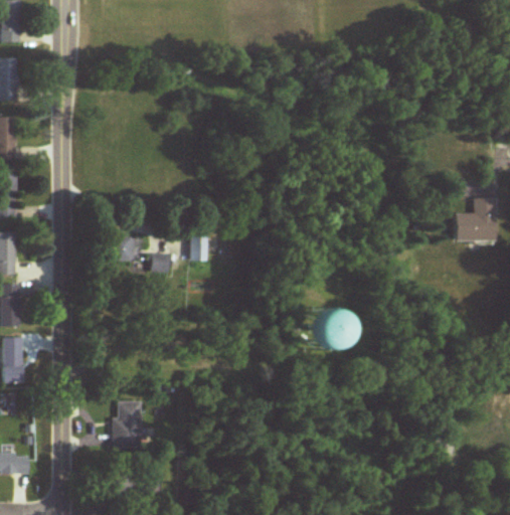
[(22,1),(3,1),(3,44),(22,44),(22,1)]
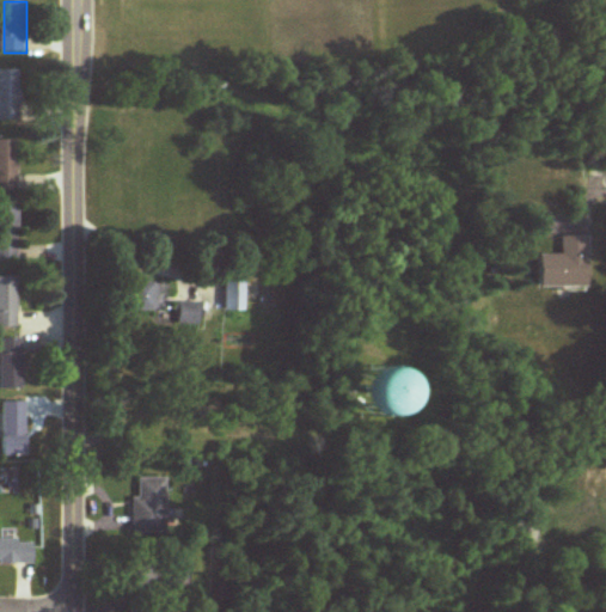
[(0,69),(0,122),(24,122),(24,71),(0,69)]
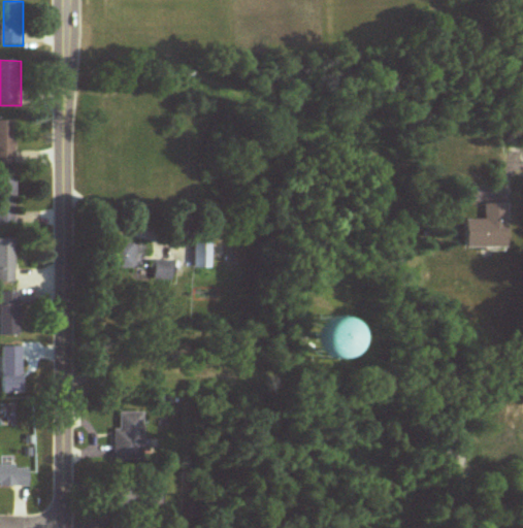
[(18,180),(0,179),(0,226),(18,227),(18,180)]
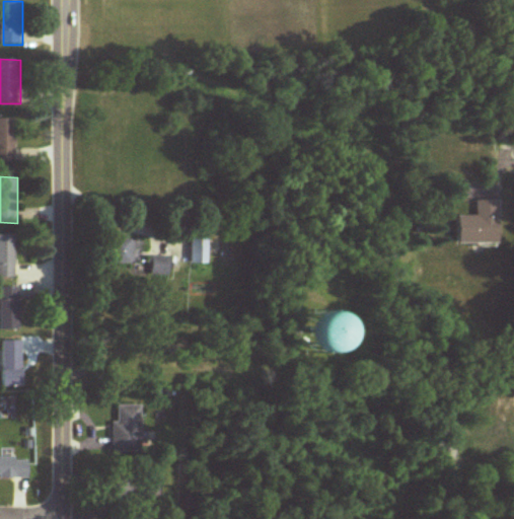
[(501,245),(501,200),(480,200),(480,216),(461,216),(461,245),(501,245)]
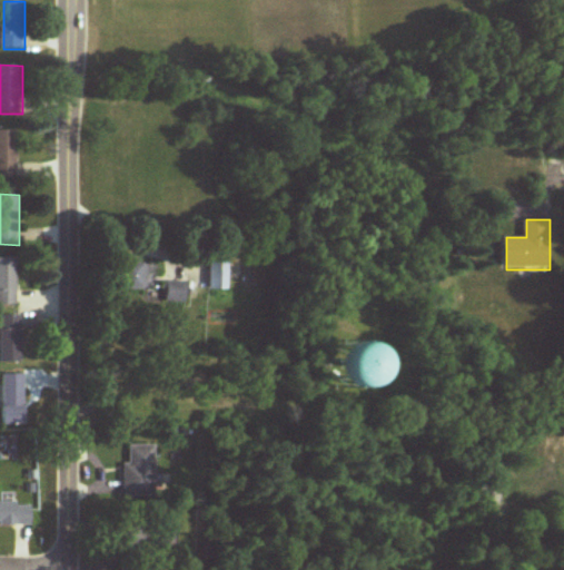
[(209,290),(229,290),(229,256),(209,256),(209,290)]
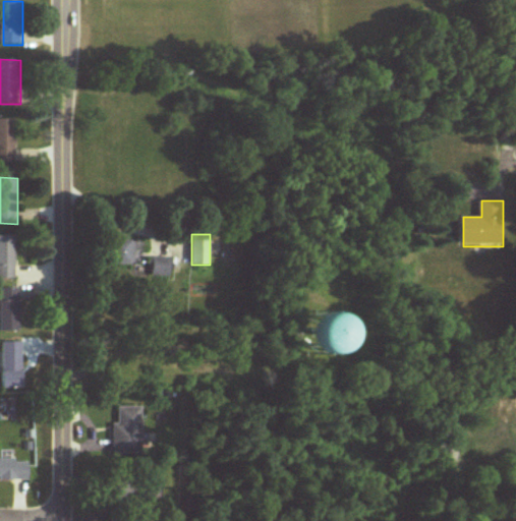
[(16,235),(0,235),(0,279),(16,280),(16,235)]
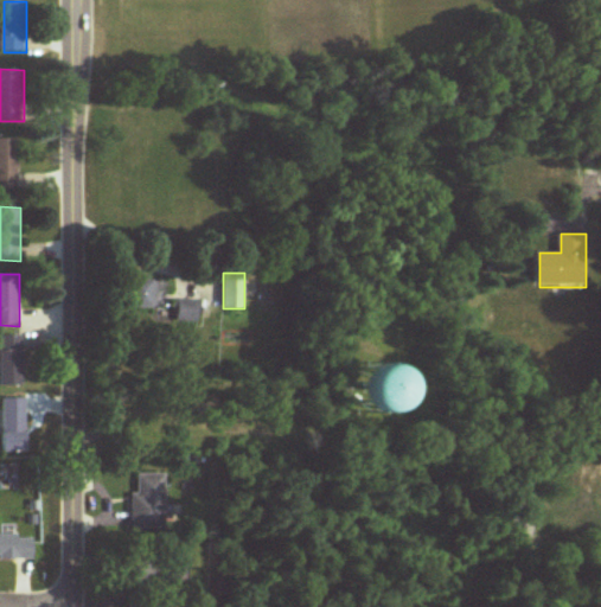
[(129,307),(159,307),(159,279),(129,279),(129,307)]
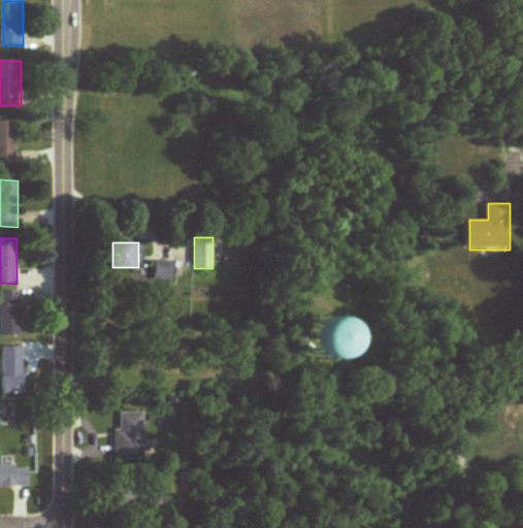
[(155,282),(172,282),(173,261),(156,261),(155,282)]
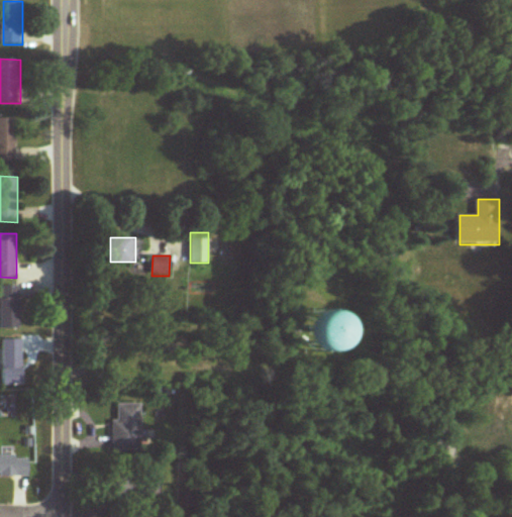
[(20,330),(20,287),(1,287),(1,330),(20,330)]
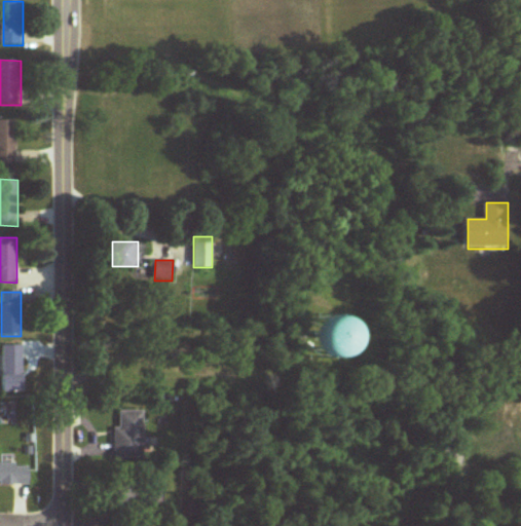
[(325,358),(336,323),(313,314),(302,349),(325,358)]
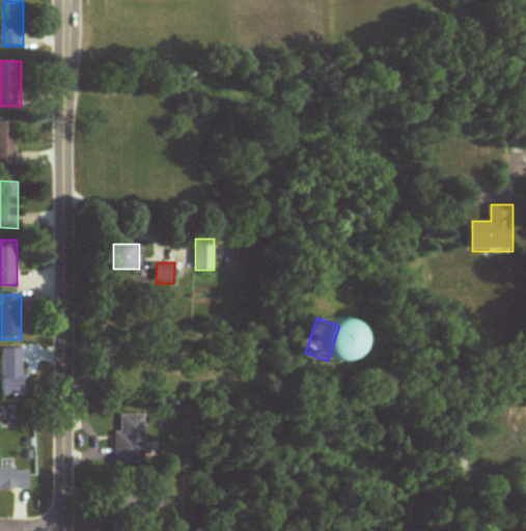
[(25,348),(5,348),(5,395),(25,395),(25,348)]
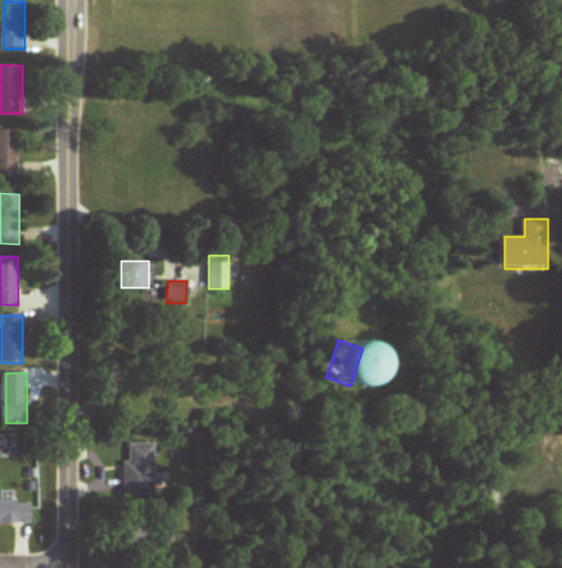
[(126,497),(159,497),(160,445),(132,445),(132,463),(126,463),(126,497)]
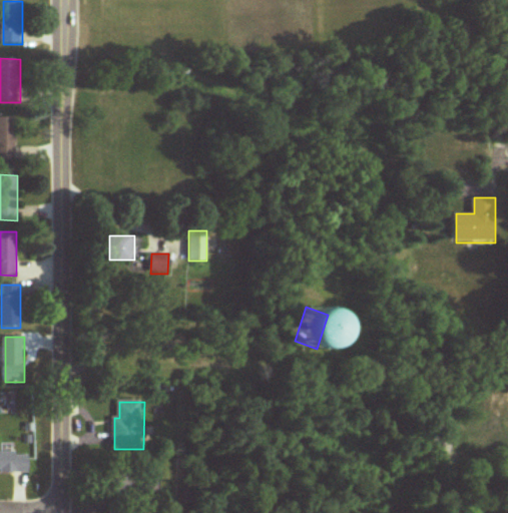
[(0,472),(32,472),(32,453),(0,453),(0,472)]
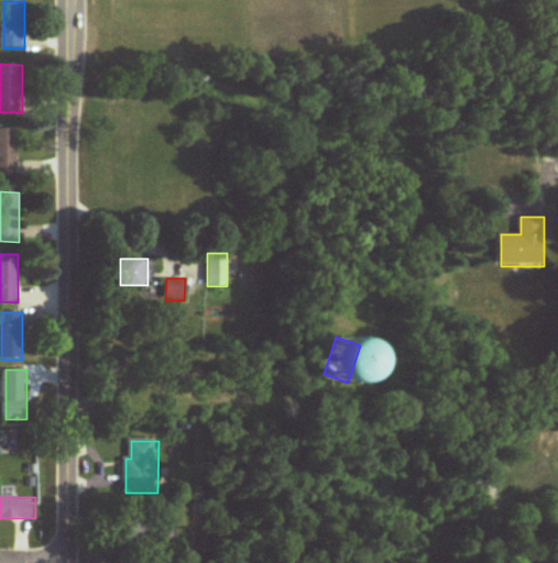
[(174,520),(128,521),(128,545),(175,544),(174,520)]
